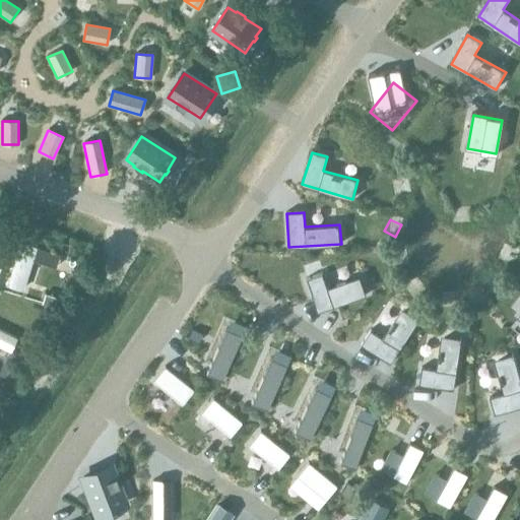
[(6,284),(21,287),(31,238),(16,235),(6,284)]
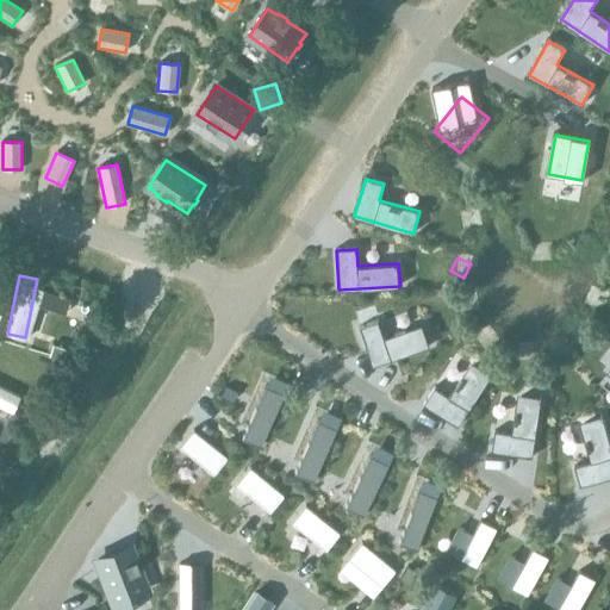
[(359,329),(372,366),(430,347),(423,324),(384,338),(378,322),(359,329)]
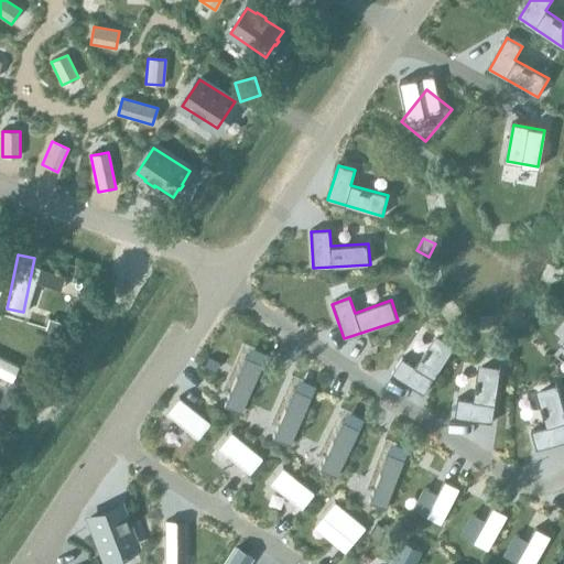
[(393,373),(424,393),(454,346),(436,335),(415,367),(403,359),(393,373)]
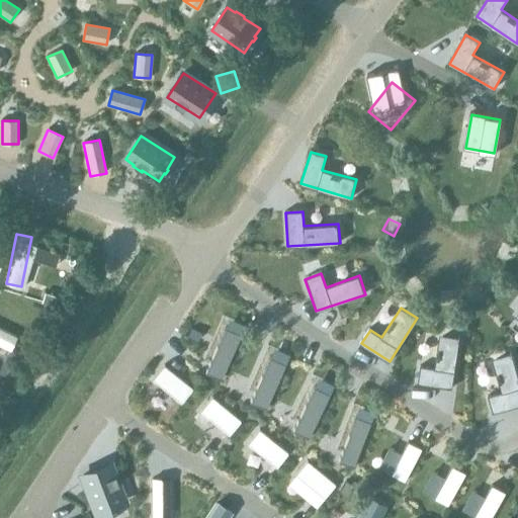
[(225,328),(205,372),(221,379),(241,335),(225,328)]
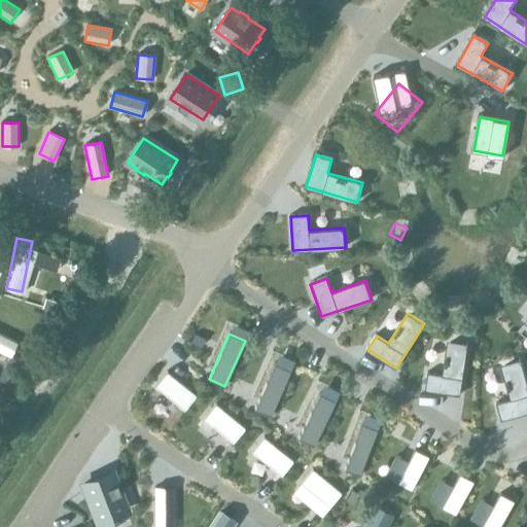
[(426,390),(459,395),(467,343),(448,340),(443,376),(428,374),(426,390)]
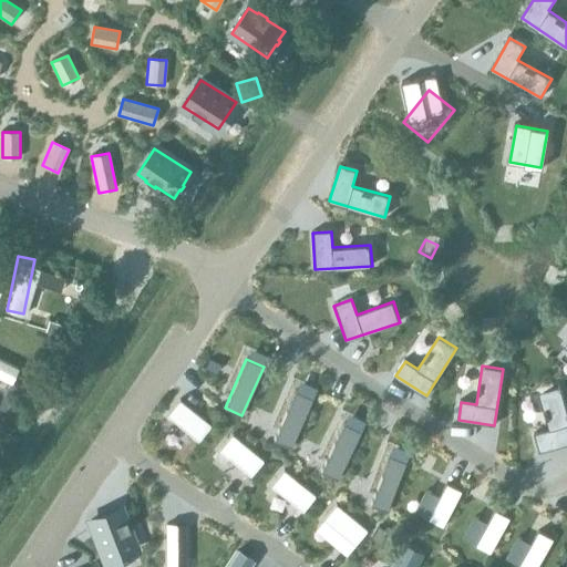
[(540,451),(566,443),(566,412),(559,387),(539,392),(549,430),(535,434),(540,451)]
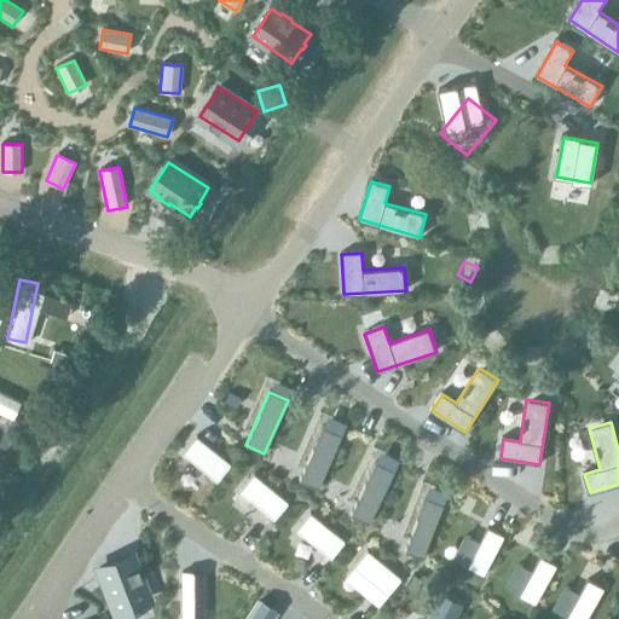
[(323,428),(299,481),(318,490),(341,437),(323,428)]
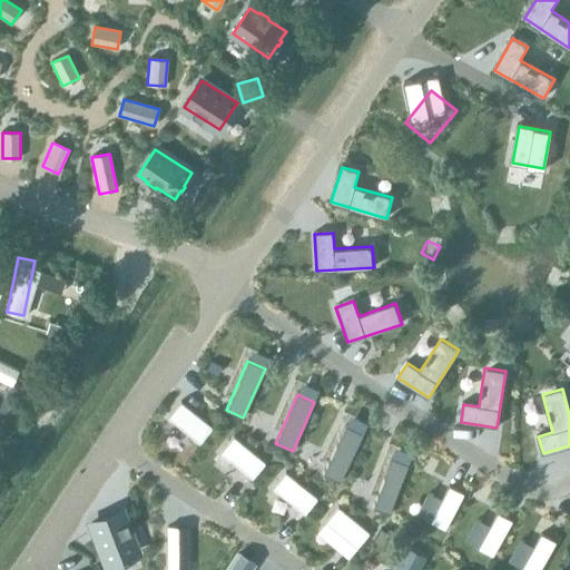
[(180,402),(168,418),(199,442),(212,428),(180,402)]
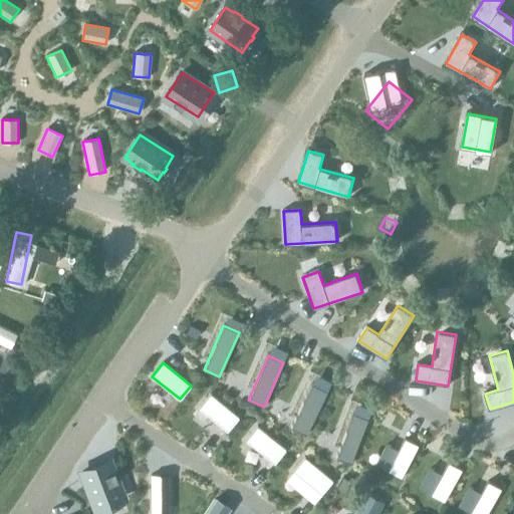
[(311,384),(290,428),(305,436),(327,392),(311,384)]
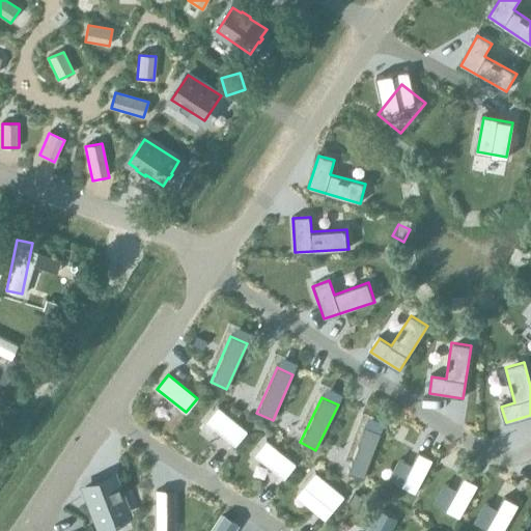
[(217,407),(205,421),(234,445),(246,430),(217,407)]
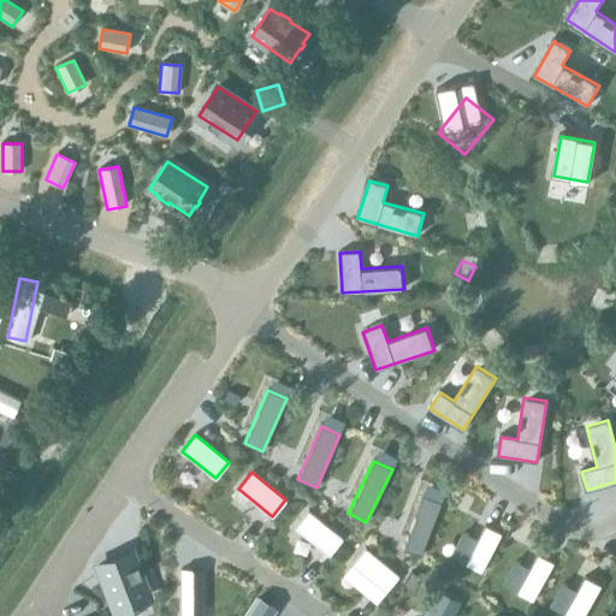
[(424,495),(402,549),(421,556),(443,502),(424,495)]
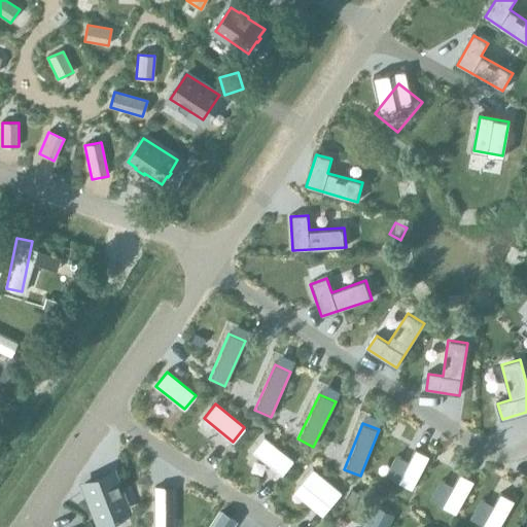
[(264,437),(252,452),(281,475),(292,460),(264,437)]
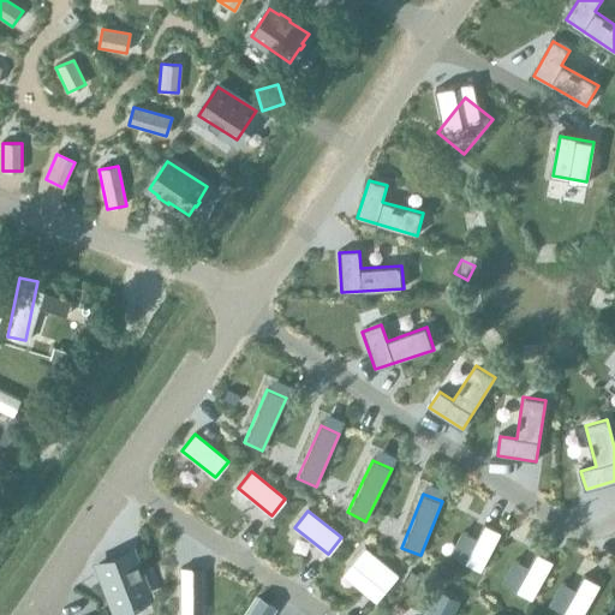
[(485,525),(466,562),(482,571),(501,533),(485,525)]
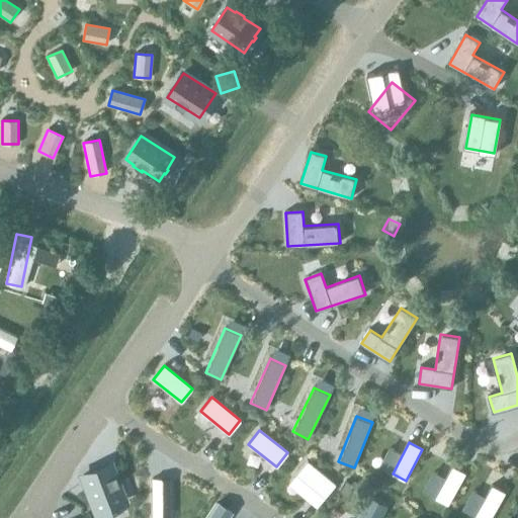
[(307,460),(295,475),(324,498),(335,484),(307,460)]
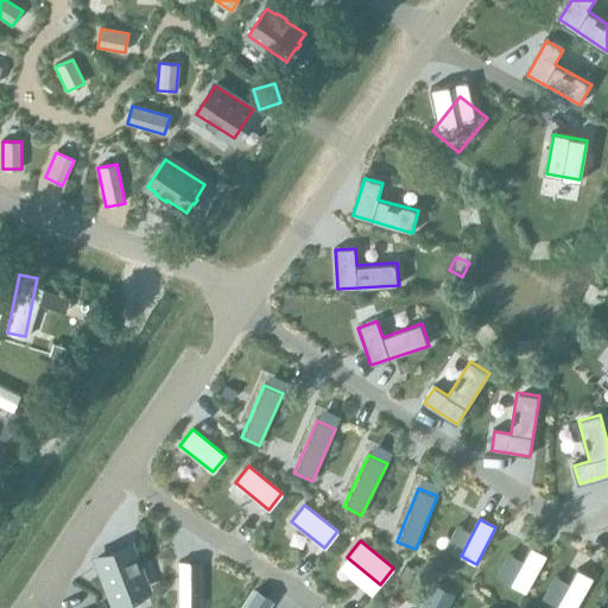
[(130,546),(97,558),(113,601),(145,588),(130,546)]
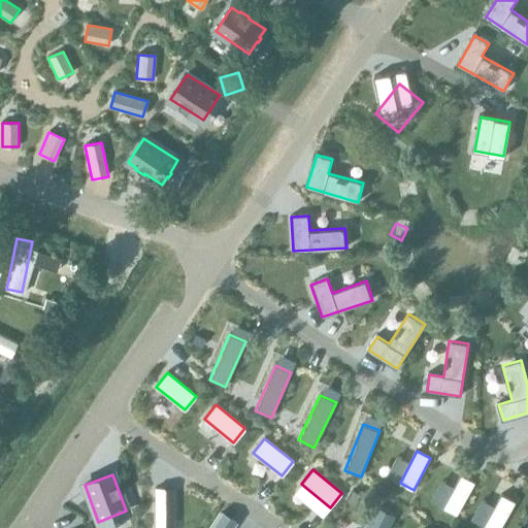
[(462,475),(443,507),(457,515),(475,483),(462,475)]
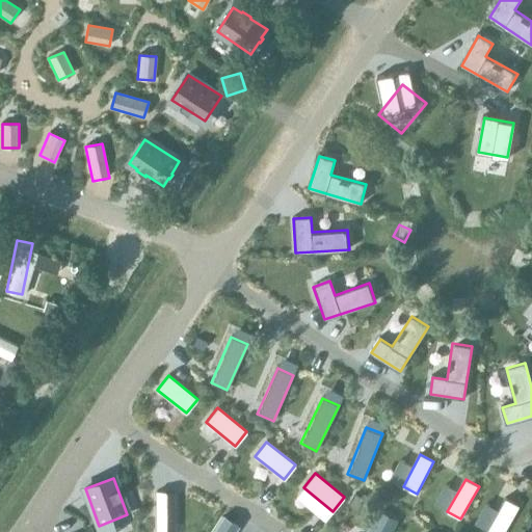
[(175,531),(175,493),(157,493),(157,531),(175,531)]
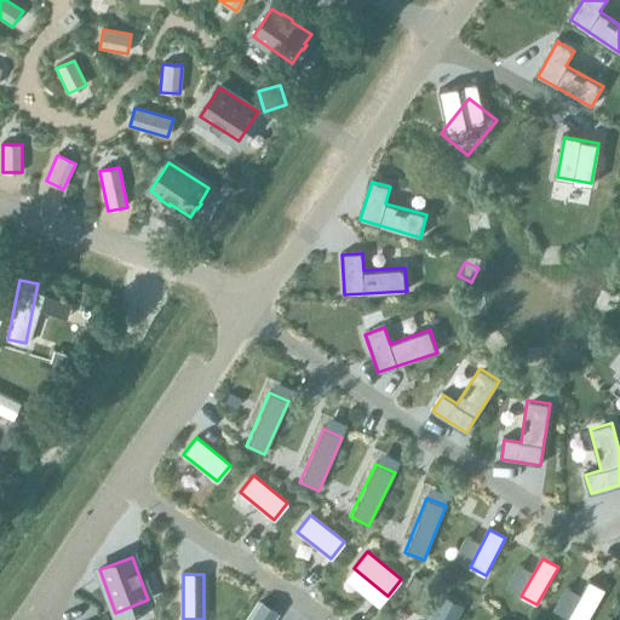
[(590,581),(569,619),(570,619),(587,619),(606,590),(590,581)]
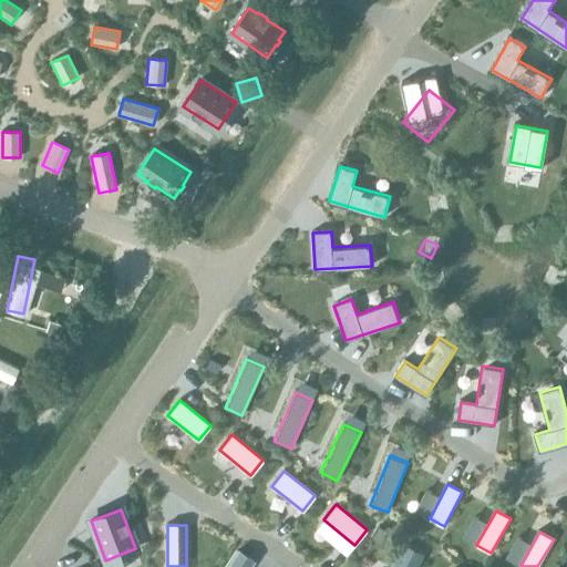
[(418,566),(425,554),(406,545),(394,566),(418,566)]
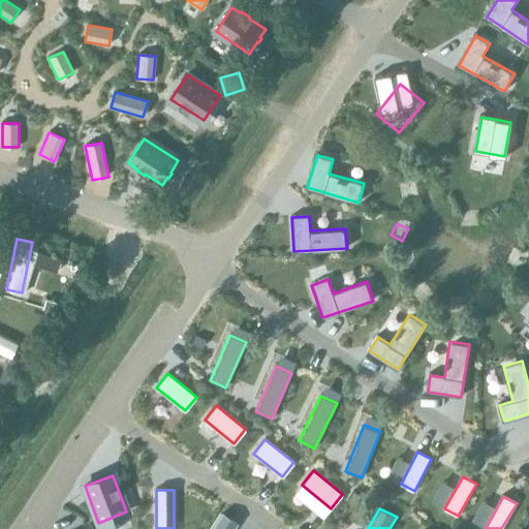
[(222,512),(210,528),(232,528),(238,523),(222,512)]
